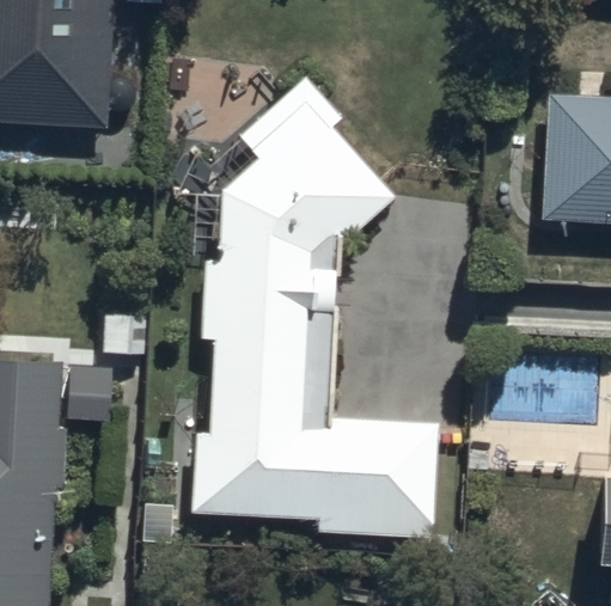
[(0,0),(0,124),(104,129),(109,0),(0,0)]
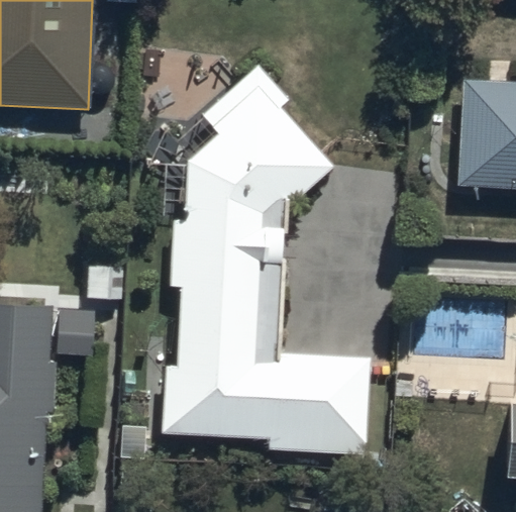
[(367,451),(367,355),(281,355),(281,346),(292,206),(332,167),(283,107),(291,98),(259,63),(203,113),(217,129),(185,157),(183,217),(173,219),(173,286),(182,286),(176,363),(165,363),(163,435),(272,438),(272,451),(367,451)]
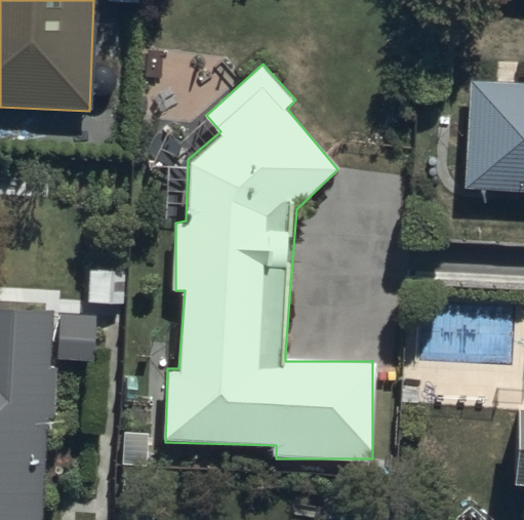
[(523,86),(470,84),(466,188),(523,191),(523,86)]
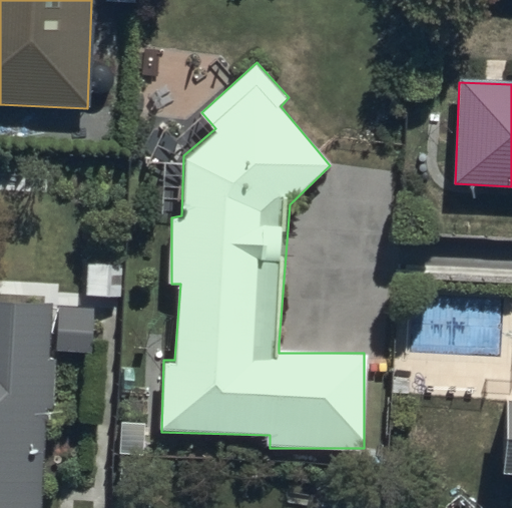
[(0,507),(42,507),(47,407),(55,407),(57,354),(93,356),(95,310),(54,308),(55,303),(0,300),(0,507)]
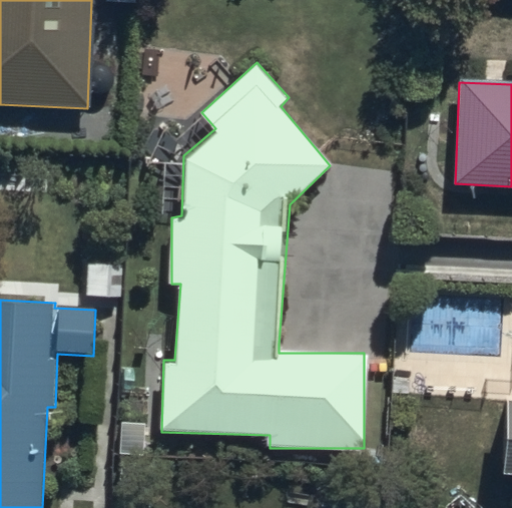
[(511,405),(505,405),(503,480),(511,480),(511,405)]
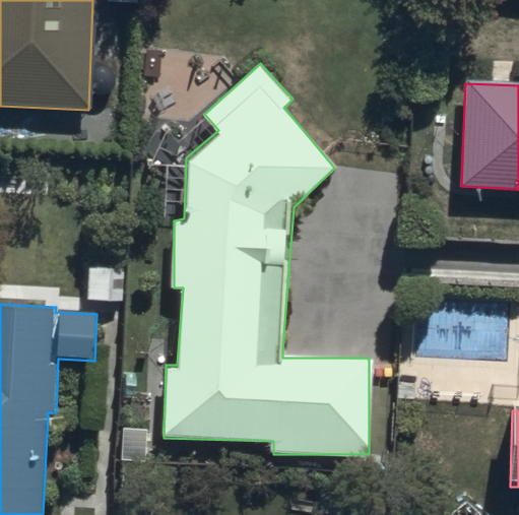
All buildings are outlined.
